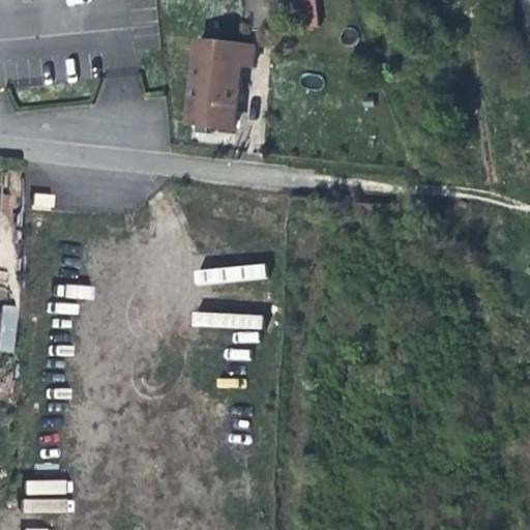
[(246,0),(249,32),(273,30),(272,0),(267,1),(266,0),(246,0)]
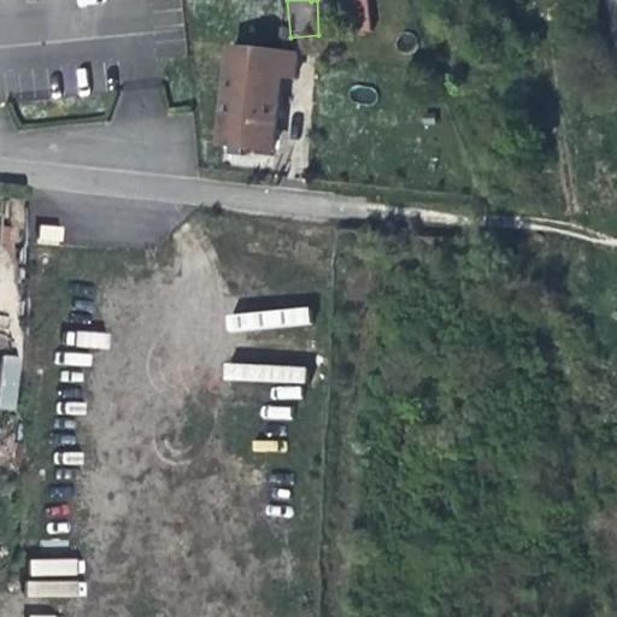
[(339,0),(341,30),(368,29),(365,0),(339,0)]
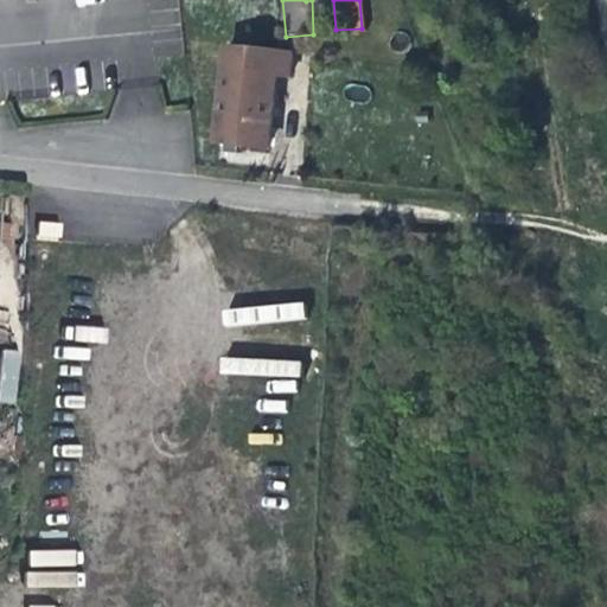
[(217,145),(269,149),(273,113),(276,76),(287,77),(289,56),(227,50),(217,145)]
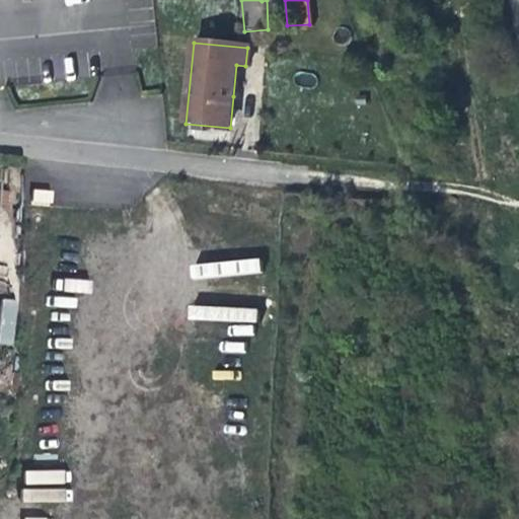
[(52,206),(54,192),(33,190),(32,204),(52,206)]
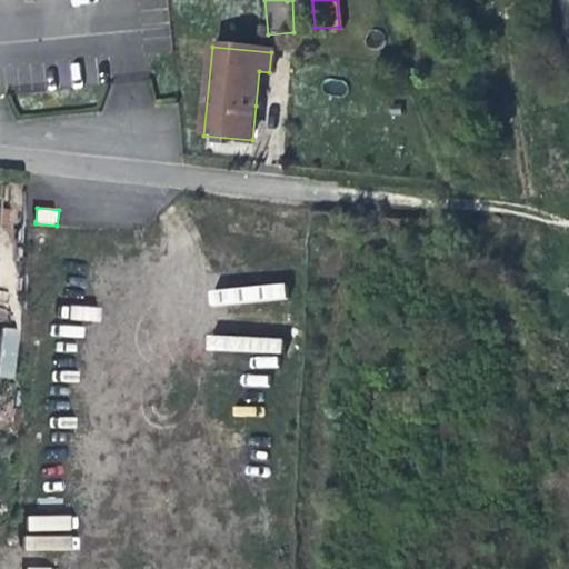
[(3,327),(0,356),(0,376),(12,378),(19,329),(3,327)]
